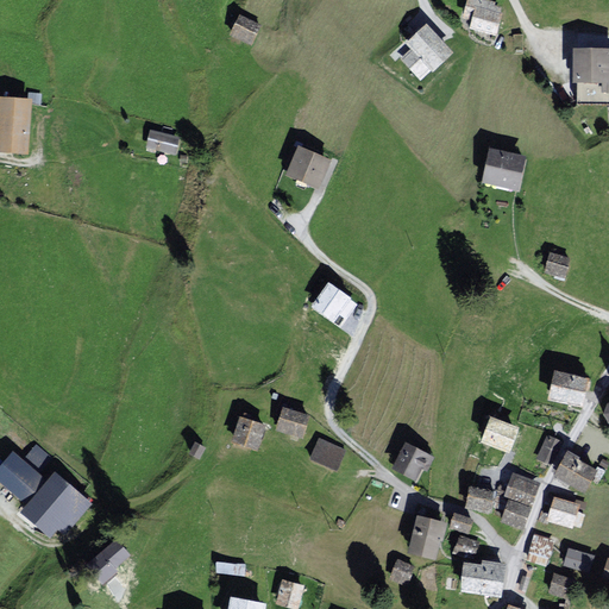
[(495,5),(478,0),(470,0),(465,17),(475,19),(472,27),(494,33),(501,8),(495,7),(495,5)]
